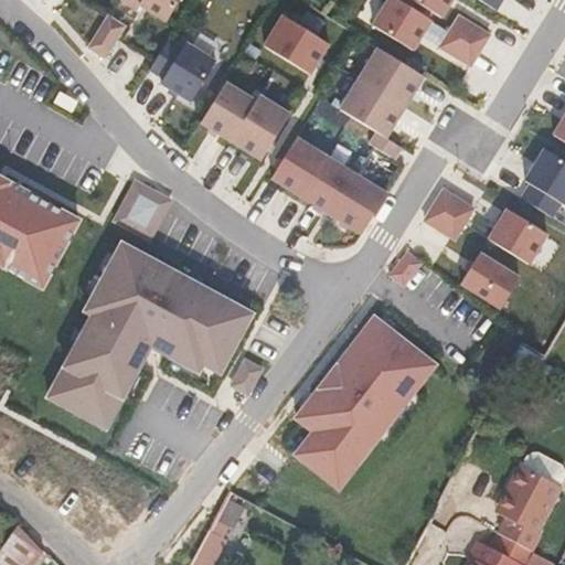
[(120,0),(138,10),(140,6),(149,11),(167,22),(179,0),(120,0)]
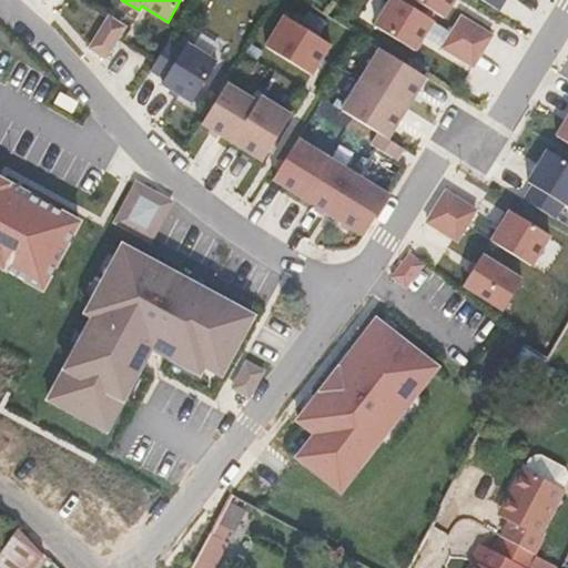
[(373,0),(364,13),(373,20),(387,0),(373,0)]
